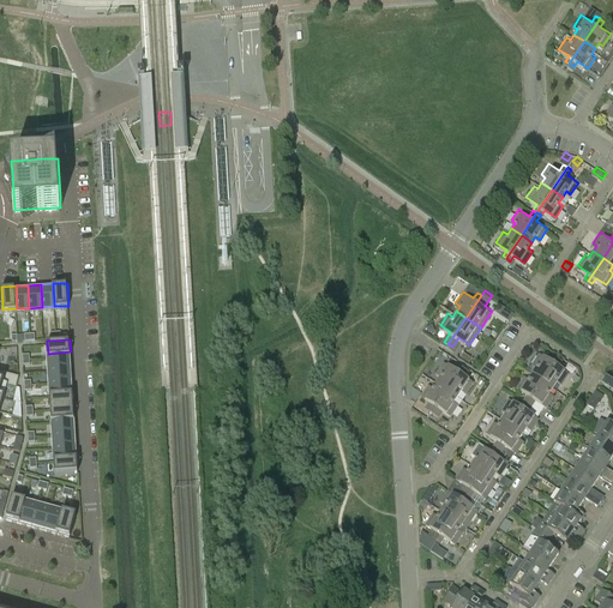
[(533,371),(544,378),(559,355),(554,351),(551,357),(540,350),(533,362),(536,365),(533,371)]
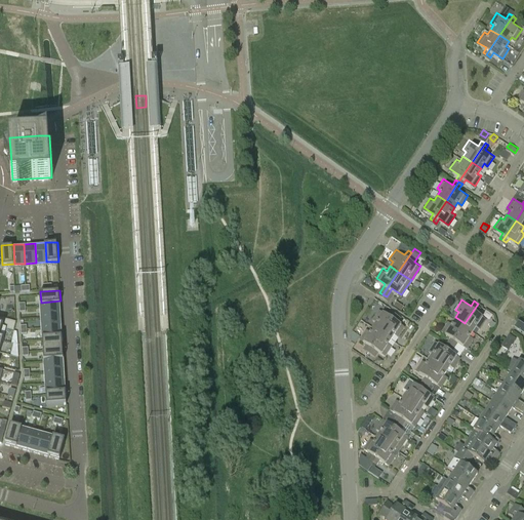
[(42,314),(61,312),(61,301),(41,303),(42,314)]
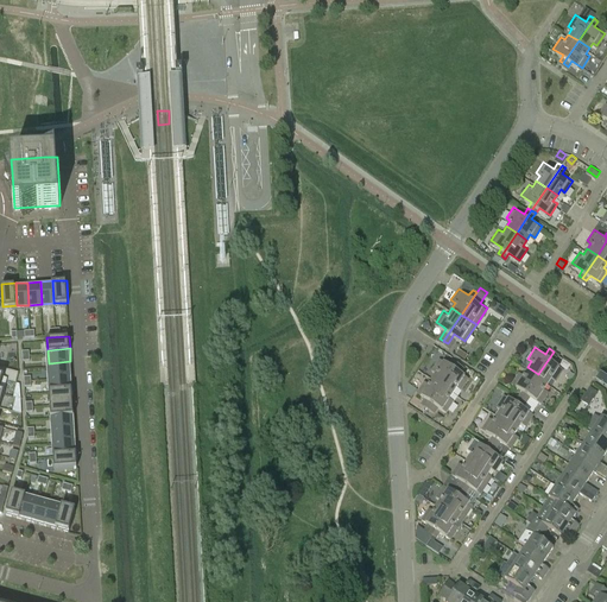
[(538,374),(549,380),(552,375),(556,378),(564,367),(554,360),(557,354),(554,352),(538,374)]
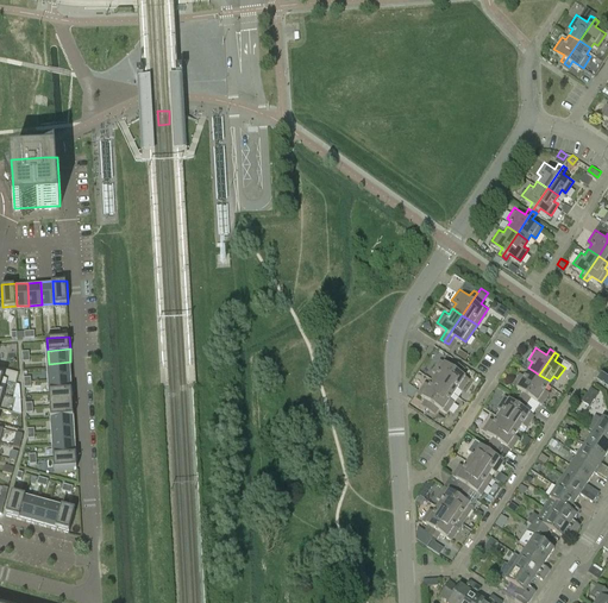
[(438,371),(433,376),(444,383),(459,360),(455,358),(451,363),(440,357),(433,368),(438,371)]
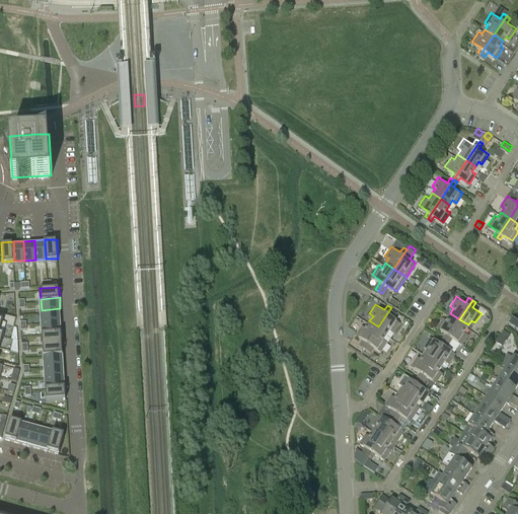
[(391,307),(378,326),(387,333),(390,327),(393,329),(400,320),(391,314),(394,309),(391,307)]
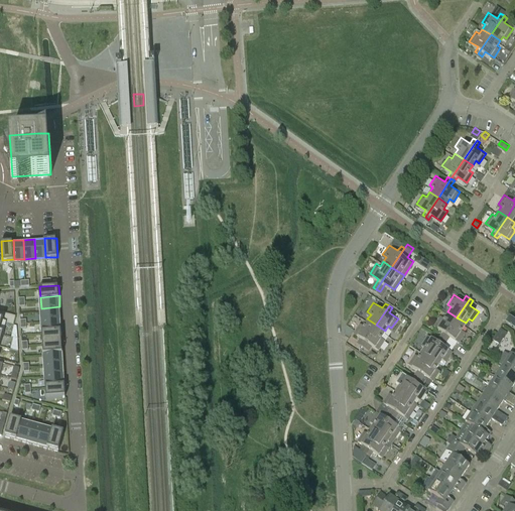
[(41,318),(60,317),(59,306),(41,308),(41,318)]
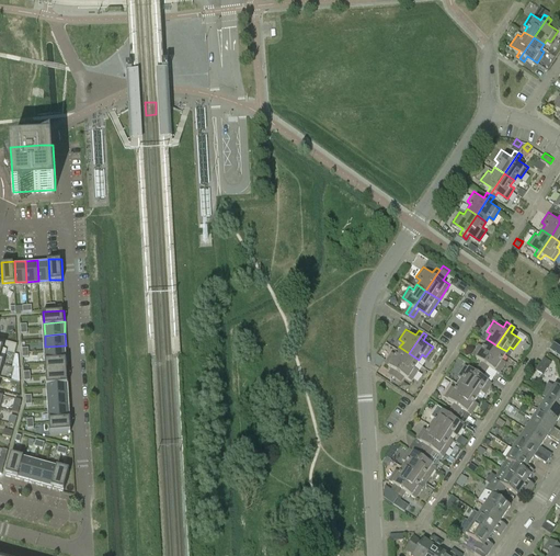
[(0,345),(8,348),(14,350),(15,350),(18,341),(0,336),(0,345)]
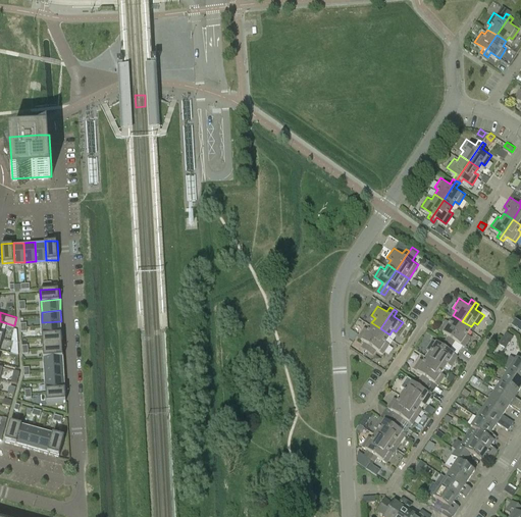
[(446,338),(449,341),(462,321),(453,315),(450,319),(447,317),(439,327),(449,333),(446,338)]
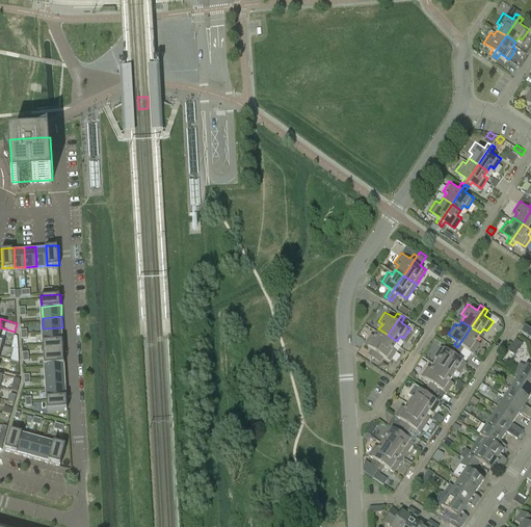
[(530,324),(526,321),(522,327),(530,333),(530,324)]
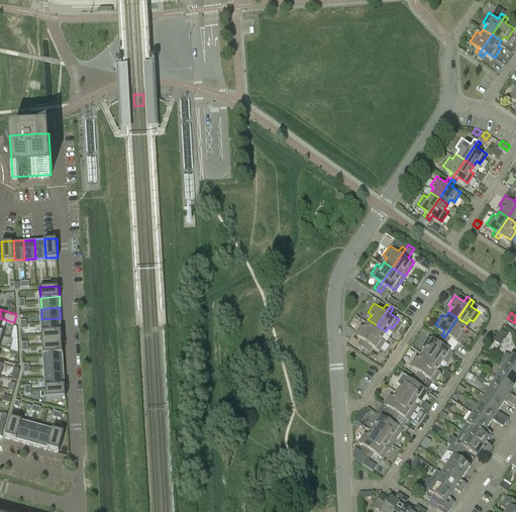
[(41,319),(42,330),(62,329),(61,318),(41,319)]
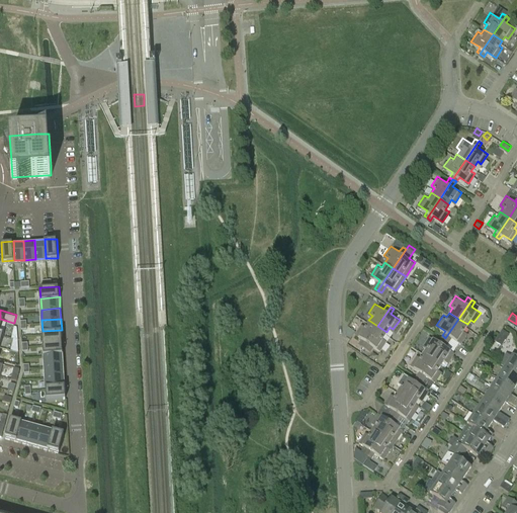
[(458,319),(445,338),(449,340),(452,335),(461,341),(467,331),(464,329),(467,324),(458,319)]
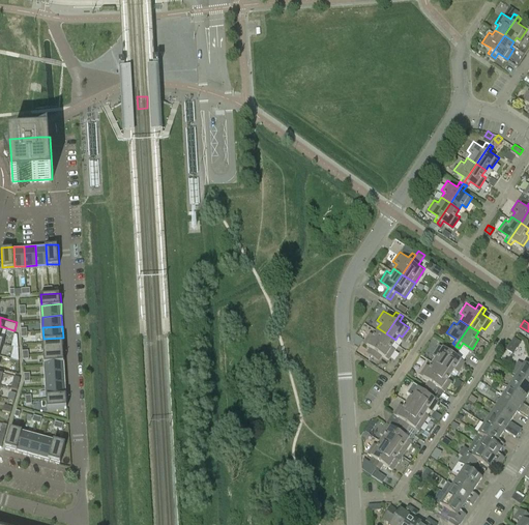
[(386,333),(377,327),(374,332),(371,330),(364,340),(373,346),(370,351),(373,353),(386,333)]
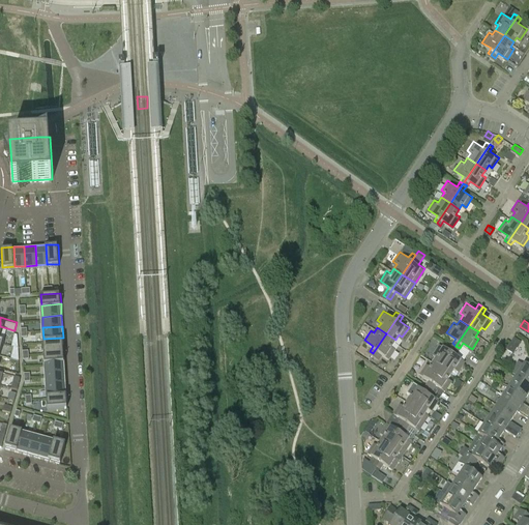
[(386,333),(373,353),(377,355),(380,350),(389,356),(395,347),(392,344),(395,340),(386,333)]
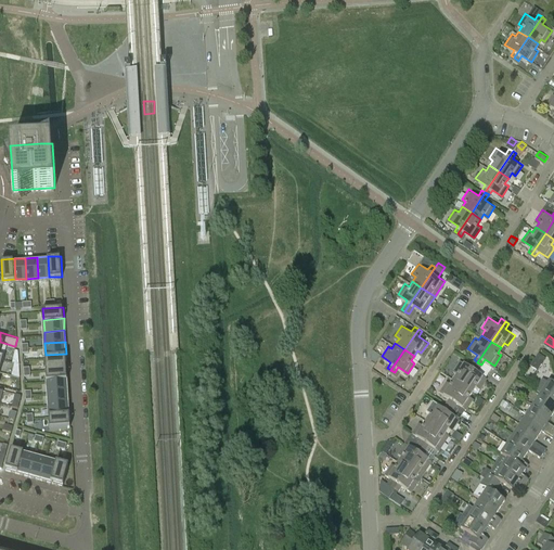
[(539,349),(536,356),(542,360),(546,355),(539,349)]
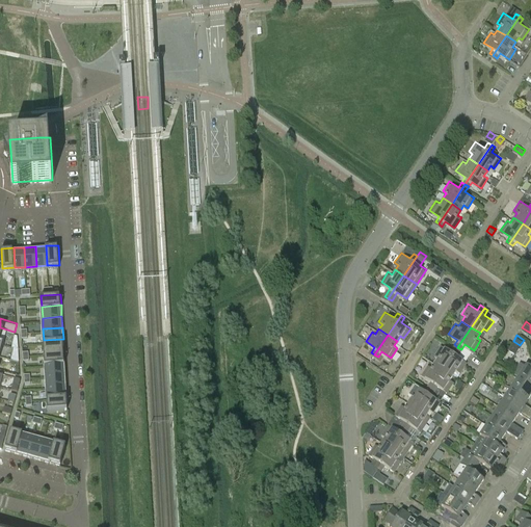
[(44,340),(45,351),(63,350),(63,339),(44,340)]
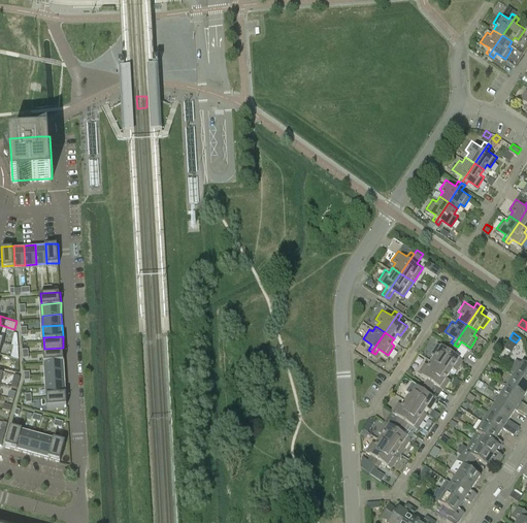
[(432,358),(441,364),(454,345),(451,341),(448,347),(438,340),(431,351),(435,353),(432,358)]
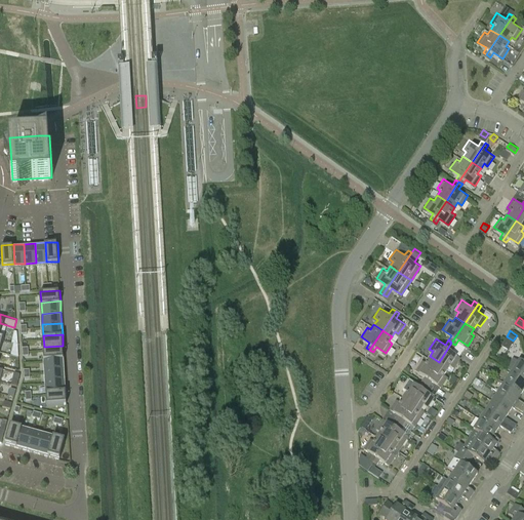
[(455,345),(451,343),(439,362),(447,367),(450,363),(454,365),(460,355),(451,350),(455,345)]
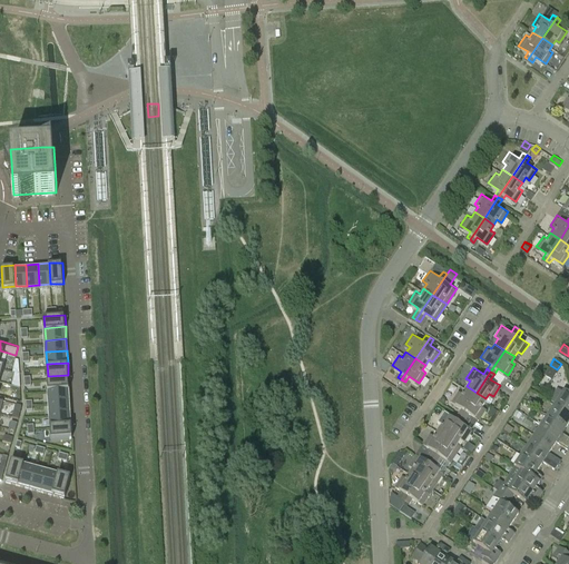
[(68,375),(48,376),(48,388),(69,387),(68,375)]
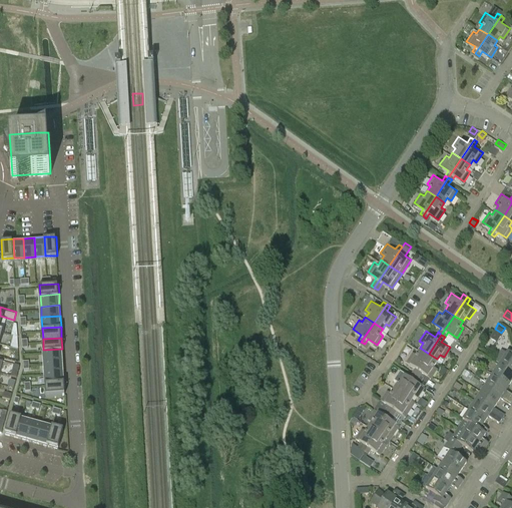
[(499,354),(496,359),(499,362),(511,369),(511,347),(510,349),(509,348),(505,346),(504,347),(502,346),(497,353),(499,354)]
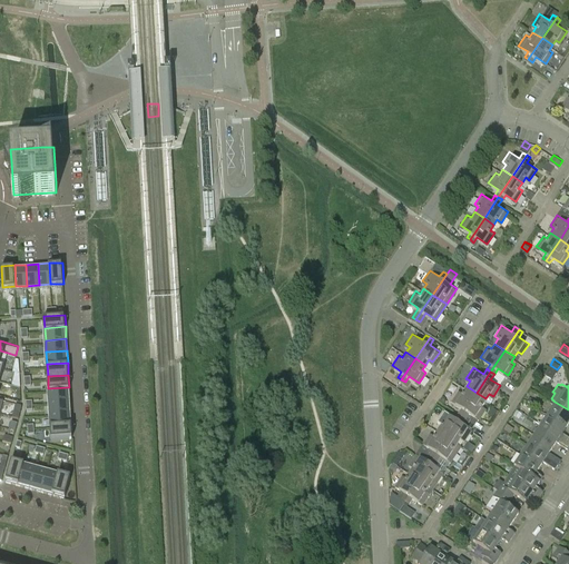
[(459,412),(462,414),(477,393),(467,386),(463,391),(459,388),(452,399),(462,406),(459,412)]
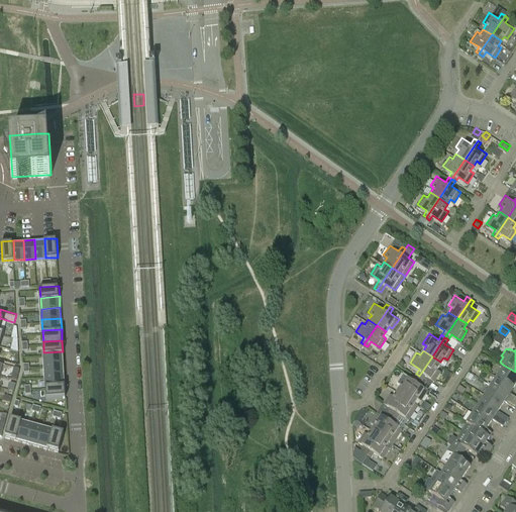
[(64,363),(63,351),(43,352),(44,364),(64,363)]
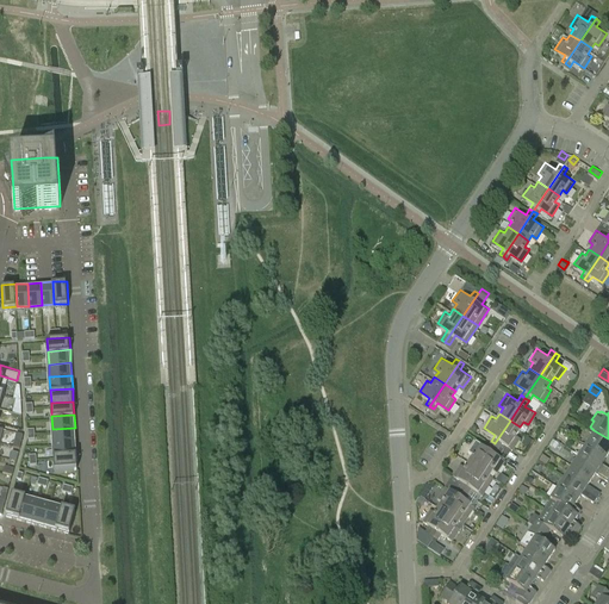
[(510,421),(495,443),(498,446),(502,440),(513,447),(521,435),(516,433),(520,427),(510,421)]
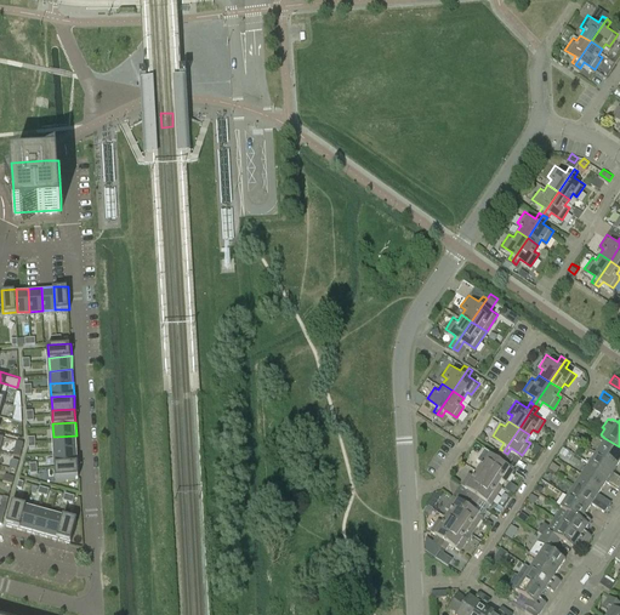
[(53,437),(55,450),(78,449),(77,436),(53,437)]
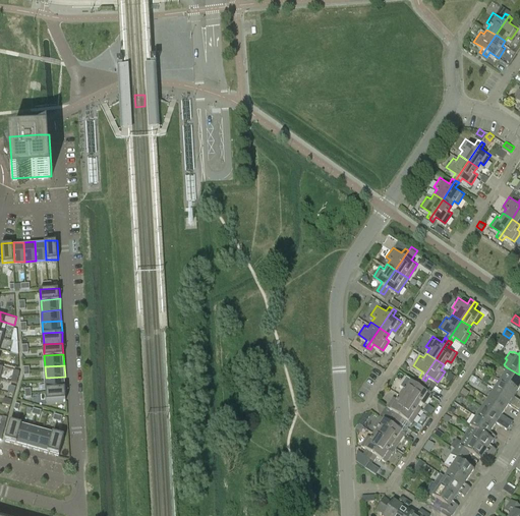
[(14,366),(11,378),(17,380),(20,369),(20,367),(14,366)]
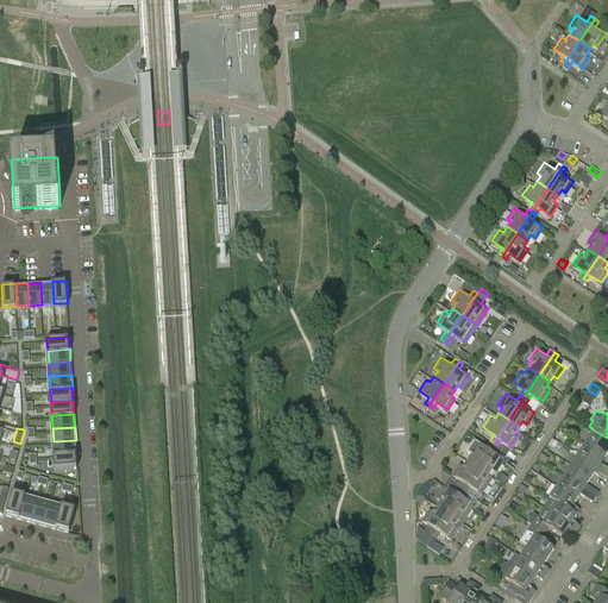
[(606,453),(607,450),(607,438),(593,429),(585,440),(606,453)]
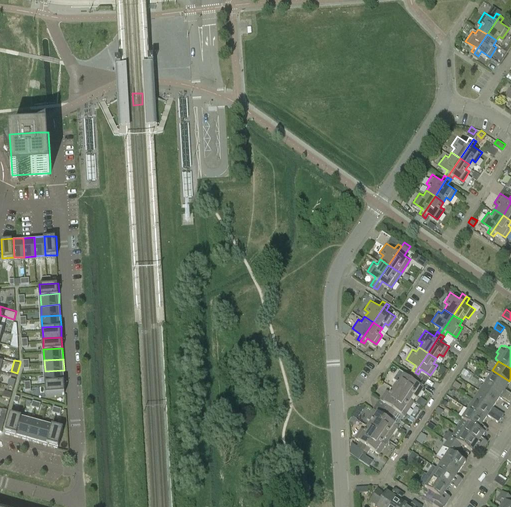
[(394,385),(402,391),(415,372),(412,370),(408,374),(400,368),(393,378),(397,380),(394,385)]
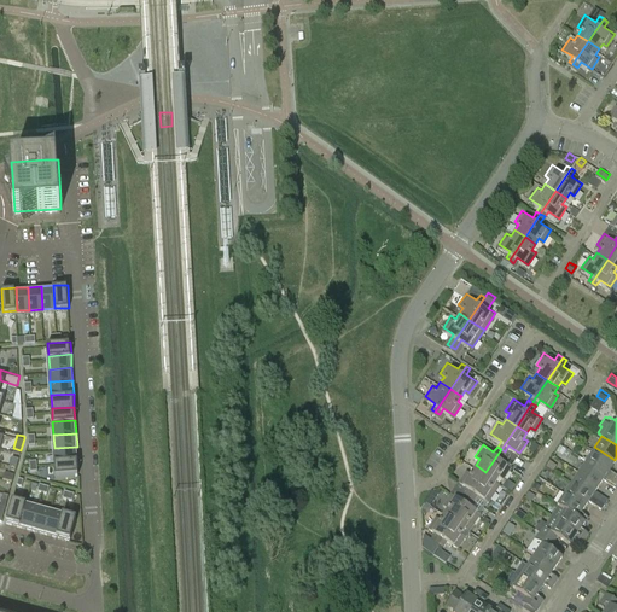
[(54,448),(56,461),(77,460),(77,447),(54,448)]
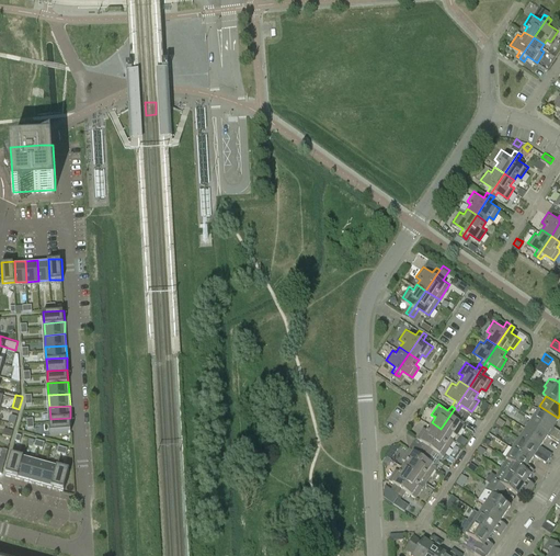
[(559,427),(555,423),(558,418),(539,406),(534,416),(559,432),(559,427)]
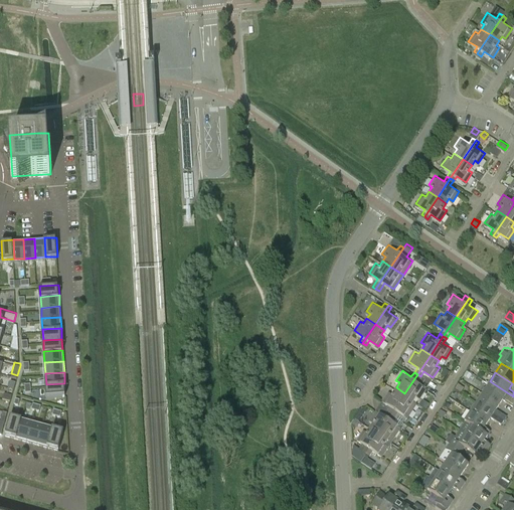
[(479,381),(482,376),(477,373),(474,378),(479,381)]
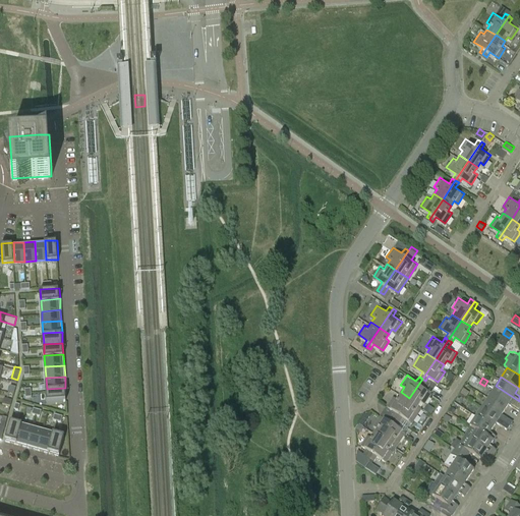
[(425,381),(422,379),(409,398),(418,404),(421,399),(424,401),(431,392),(422,386),(425,381)]
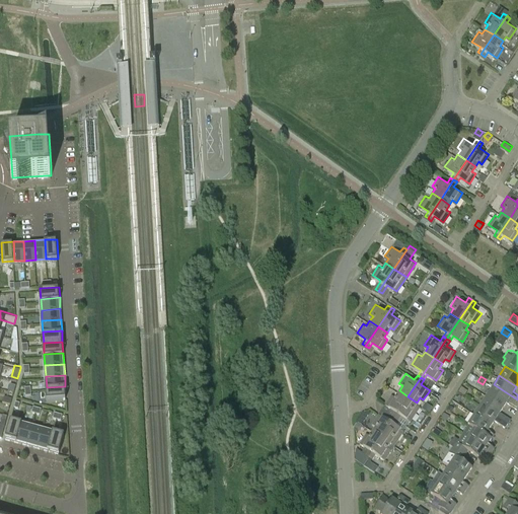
[(517,399),(494,384),(488,393),(504,405),(507,399),(517,406),(517,399)]
